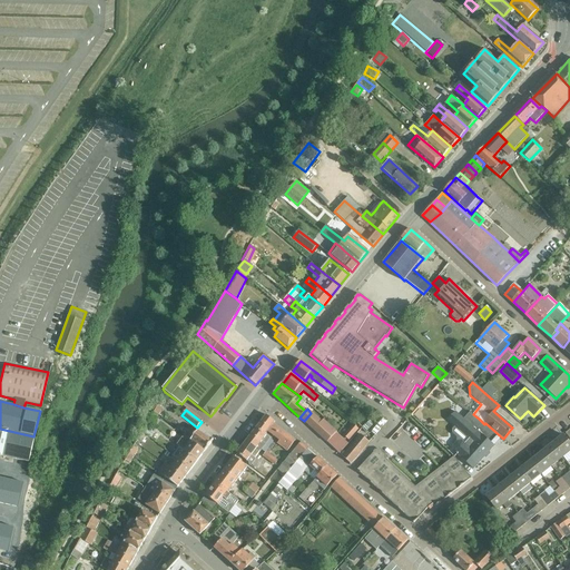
[(174,411),(169,415),(179,424),(183,420),(174,411)]
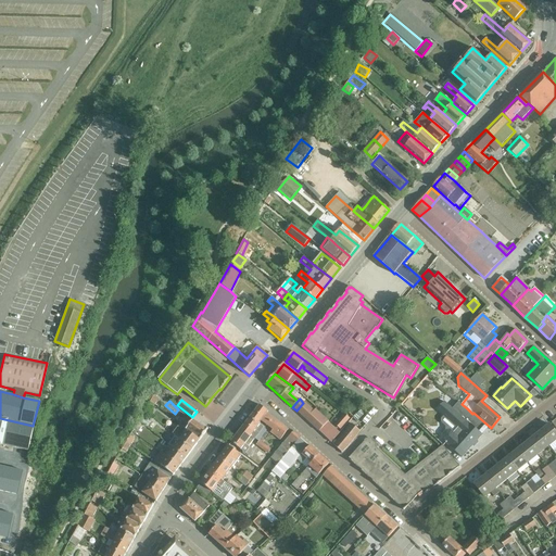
[(472,414),(467,408),(458,402),(452,408),(443,402),(437,409),(456,427),(453,431),(451,430),(445,430),(441,434),(442,440),(462,457),(482,434),(481,434),(489,427),(472,414)]
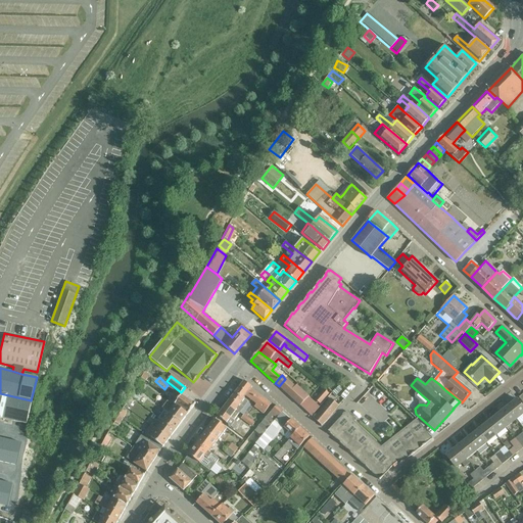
[(289,382),(285,379),(279,386),(282,389),(289,382)]
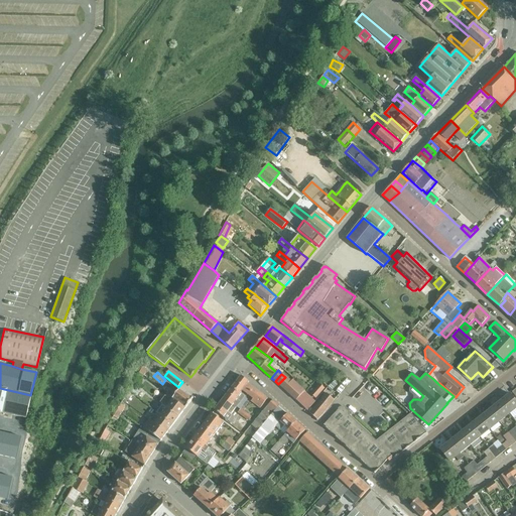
[(243,377),(234,388),(232,387),(223,399),(236,408),(245,397),(240,393),(242,391),(253,399),(251,401),(260,408),(267,398),(248,384),(248,382),(243,377)]
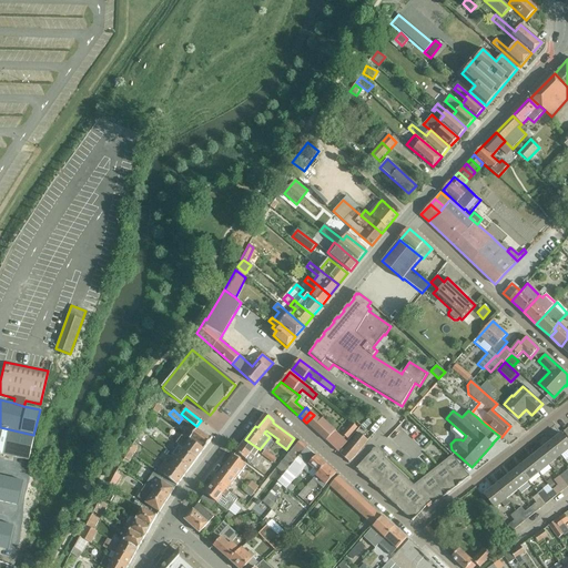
[(321,419),(314,415),(306,423),(313,428),(322,418),(321,419)]
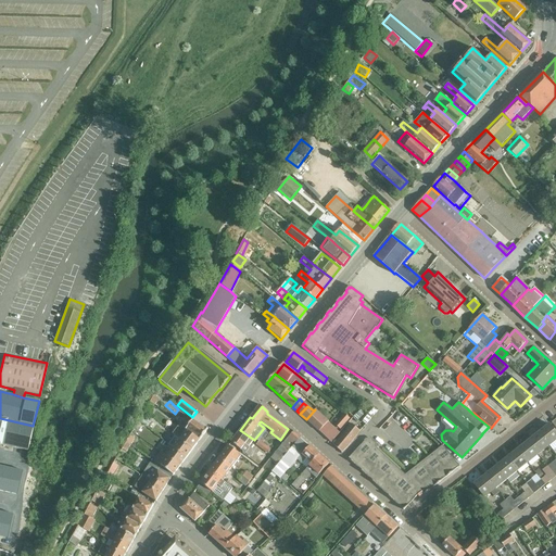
[(315,409),(306,419),(313,426),(321,415),(315,409)]
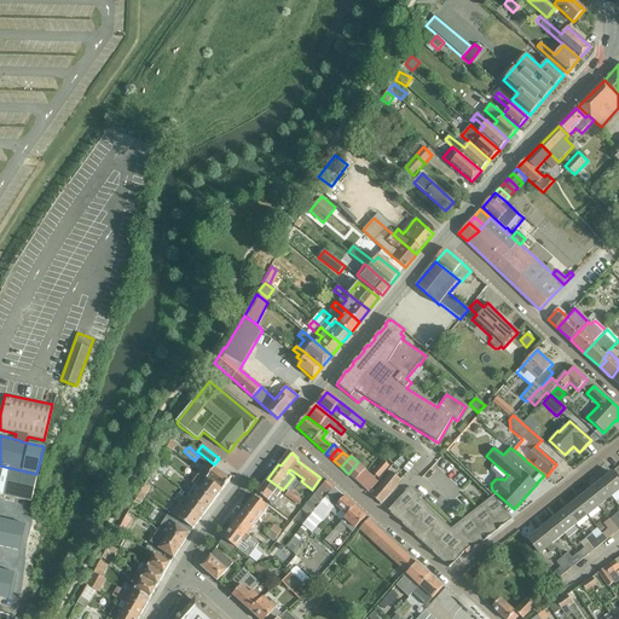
[(383,460),(372,472),(379,478),(389,466),(383,460)]
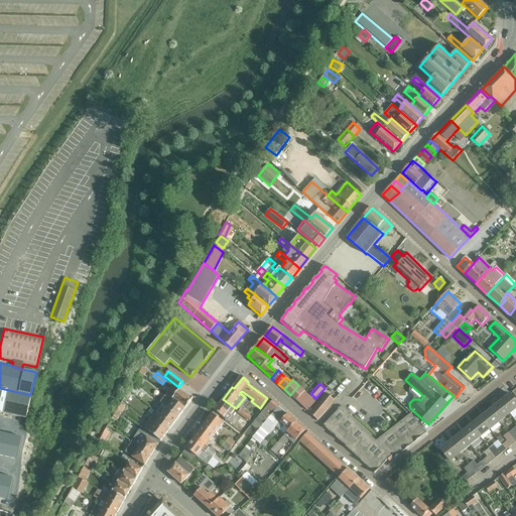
[(131,385),(127,392),(132,394),(136,388),(131,385)]
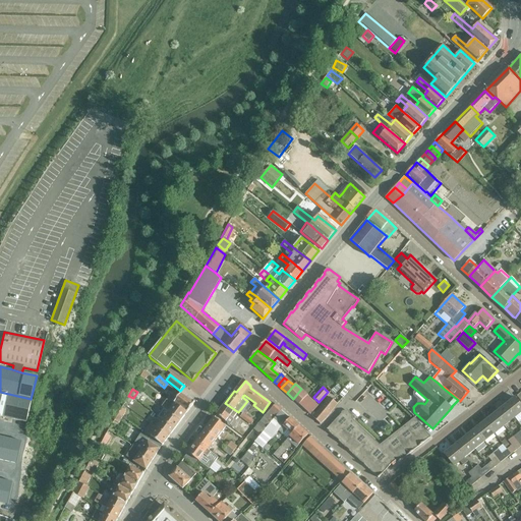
[(301,389),(293,399),(298,404),(306,395),(301,389)]
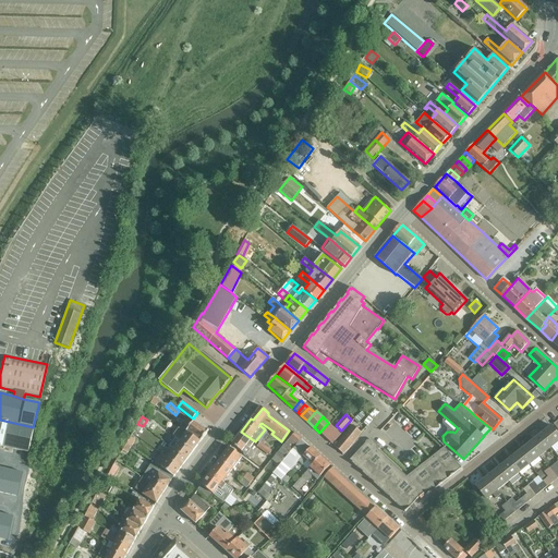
[(33,427),(0,420),(0,446),(1,447),(27,452),(33,427)]
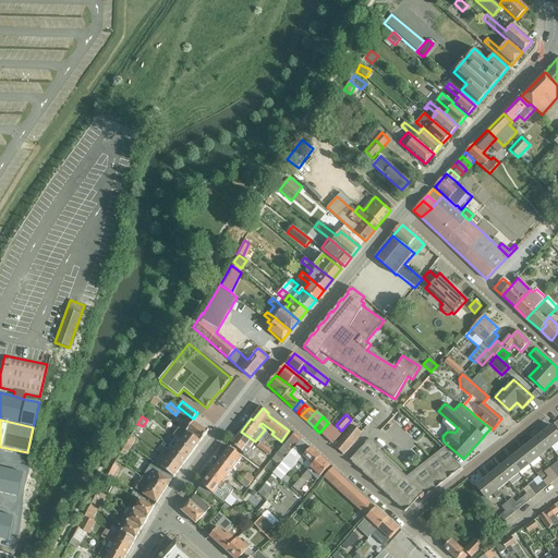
[(183,422),(180,426),(186,431),(187,433),(187,432),(201,441),(208,431),(195,421),(195,420),(190,426),(183,422)]
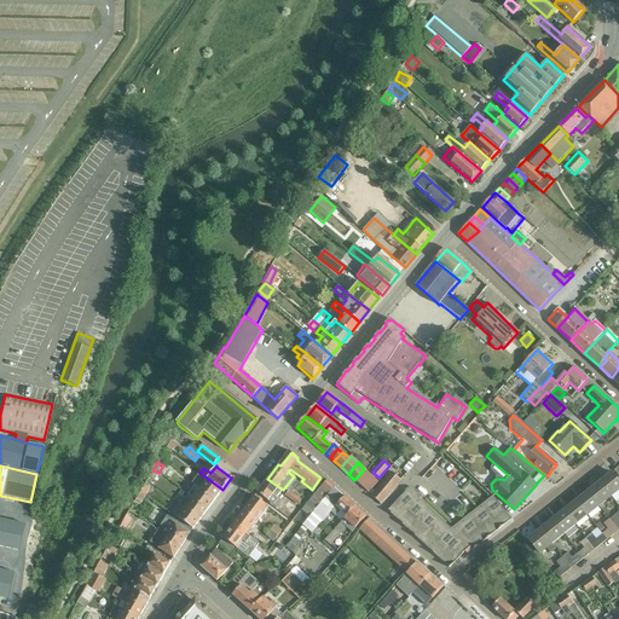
[(364,469),(354,480),(362,486),(371,475),(364,470),(365,469),(364,469)]
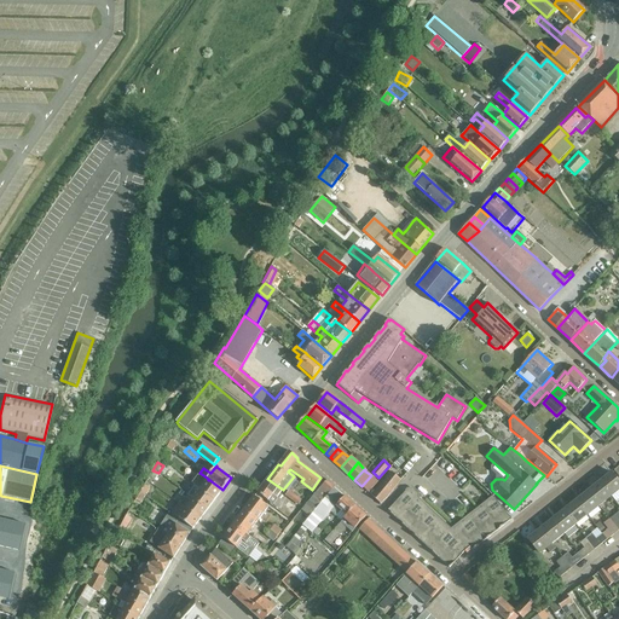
[(381,504),(400,480),(392,472),(371,496),(381,504)]
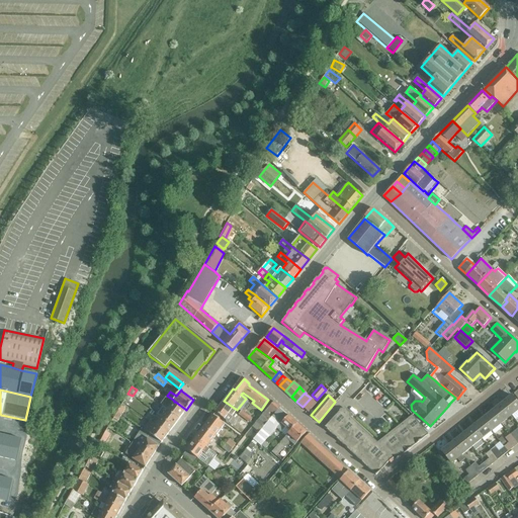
[(517,403),(512,395),(502,404),(511,416),(515,421),(517,418),(517,403)]
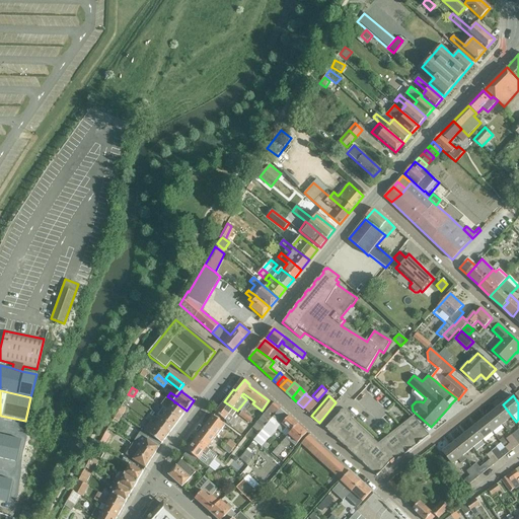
[(174,402),(173,400),(167,396),(161,404),(163,406),(167,410),(168,411),(167,411),(179,420),(187,411),(174,401),(174,402)]
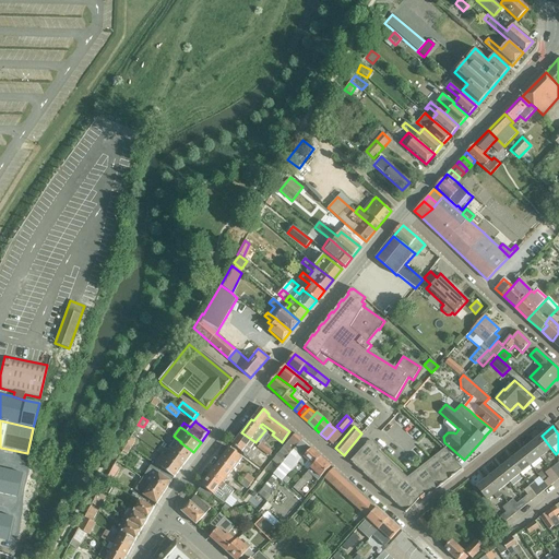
[(342,436),(335,429),(326,439),(332,445),(342,436)]
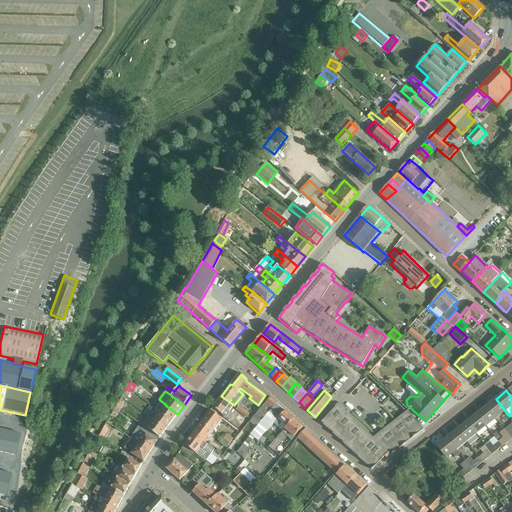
[(221,396),(213,407),(222,414),(226,409),(229,412),(234,405),(221,396)]
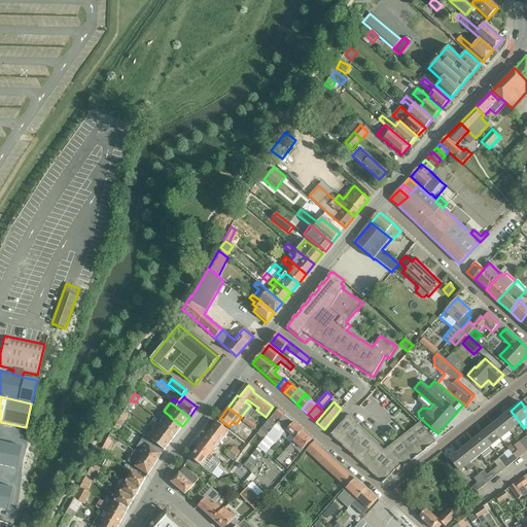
[(259,431),(257,434),(264,441),(277,425),(277,424),(285,415),(279,409),(270,418),(260,430),(259,431)]
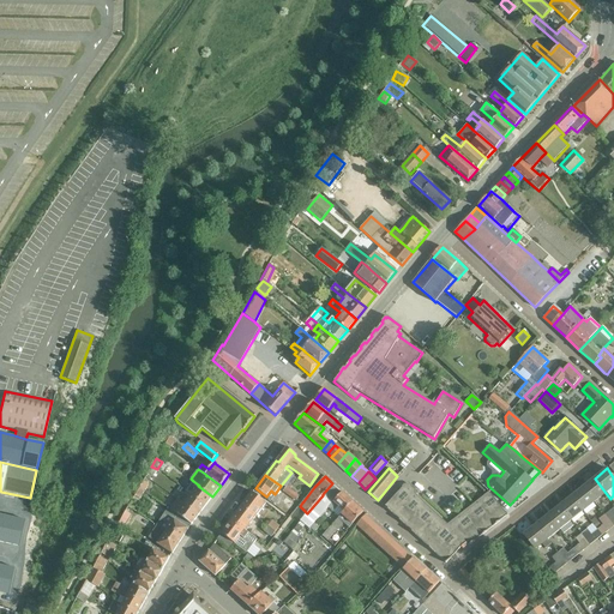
[(606,493),(595,479),(583,487),(594,501),(606,493)]
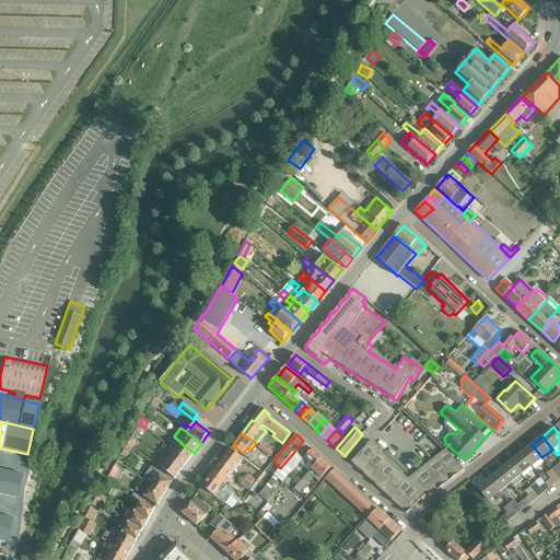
[(176,439),(170,447),(174,451),(187,462),(194,453),(181,443),(182,443),(181,442),(176,439)]
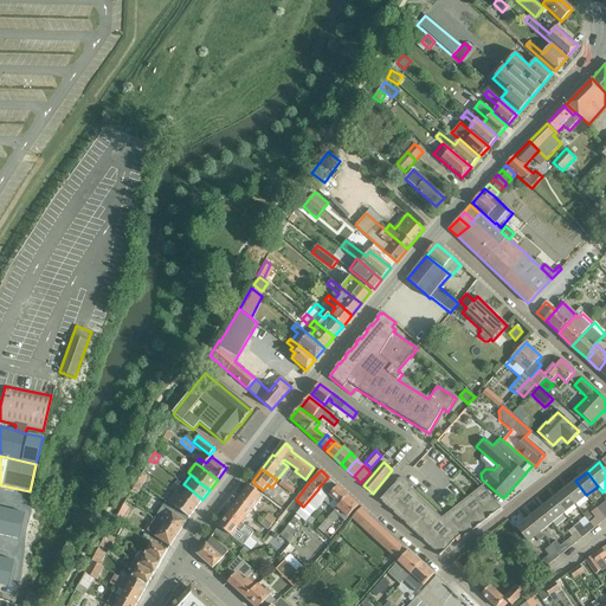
[(303,507),(297,514),(307,521),(311,515),(323,502),(337,488),(327,478),(318,488),(318,489),(303,507)]
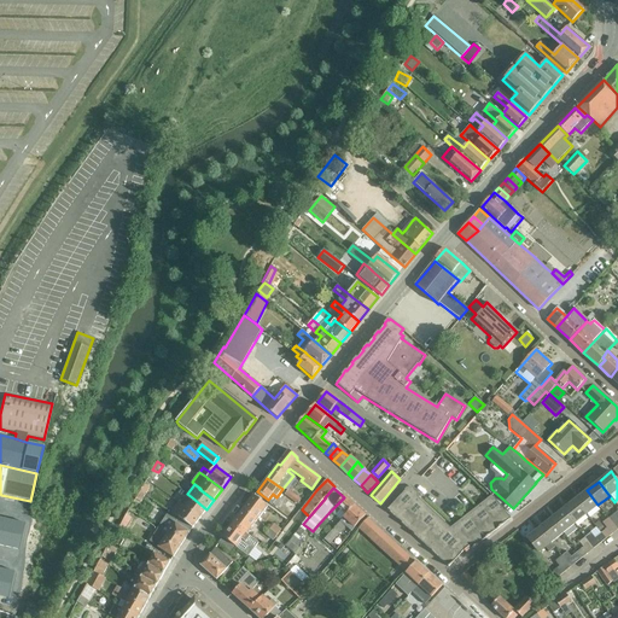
[(386,511),(448,567),(464,551),(466,554),(511,519),(493,497),(491,495),(450,528),(418,499),(418,494),(413,490),(406,490),(386,511)]
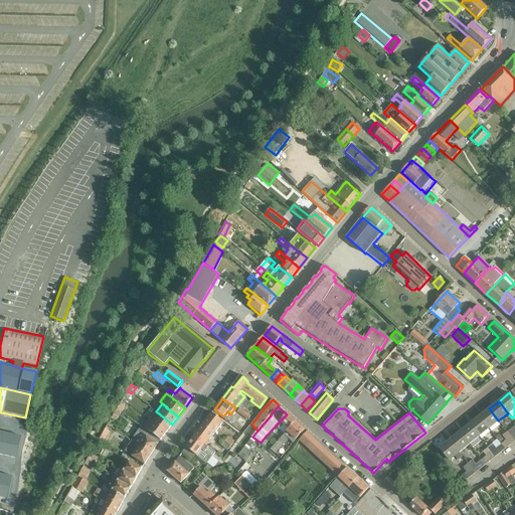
[(498,420),(489,408),(479,416),(489,428),(498,420)]
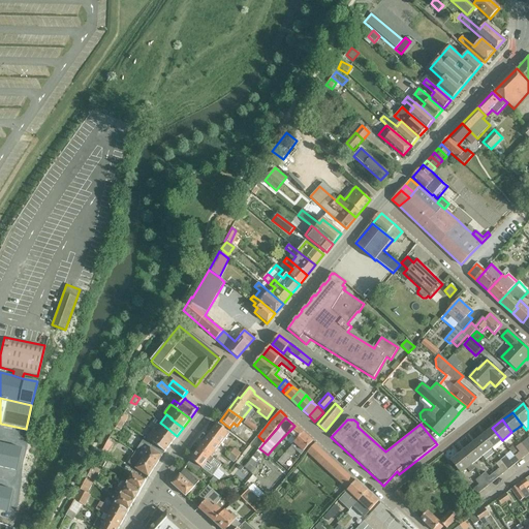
[(177,436),(164,426),(160,423),(154,431),(158,435),(172,443),(177,436)]
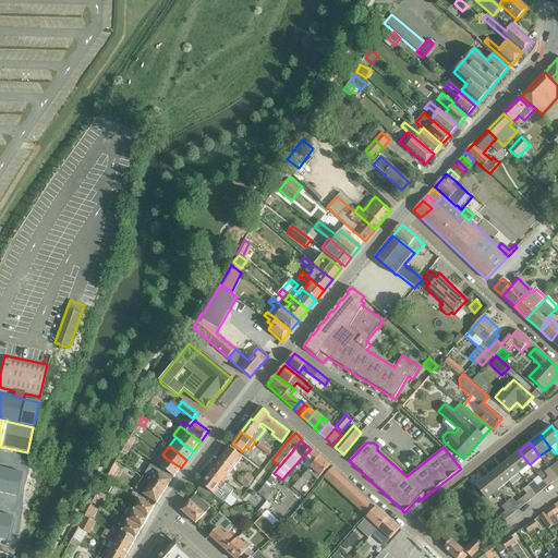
[(219,460),(232,470),(242,458),(229,447),(219,460)]
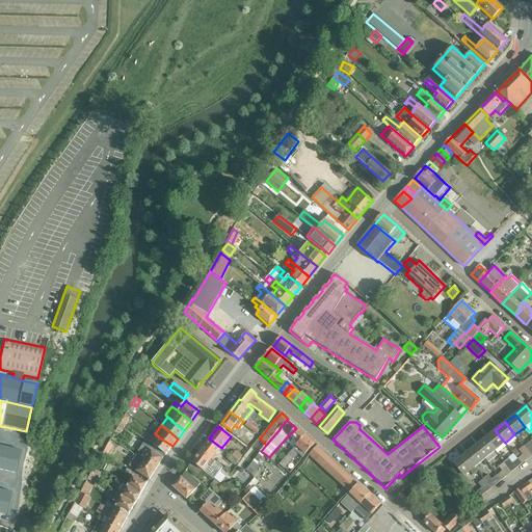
[(254,426),(250,430),(257,434),(258,432),(262,435),(263,434),(254,426)]
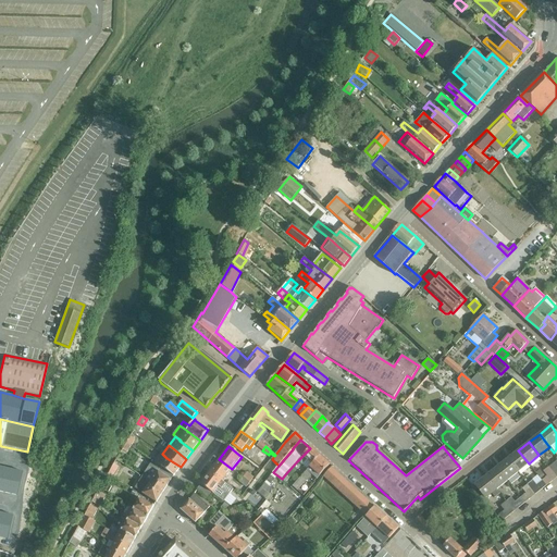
[(310,448),(297,461),(301,465),(306,460),(311,465),(312,465),(320,456),(310,447),(310,448)]
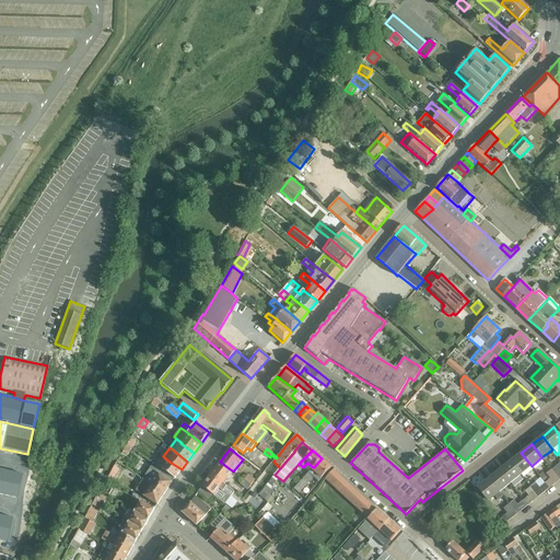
[(521,453),(510,462),(521,475),(532,466),(521,453)]
